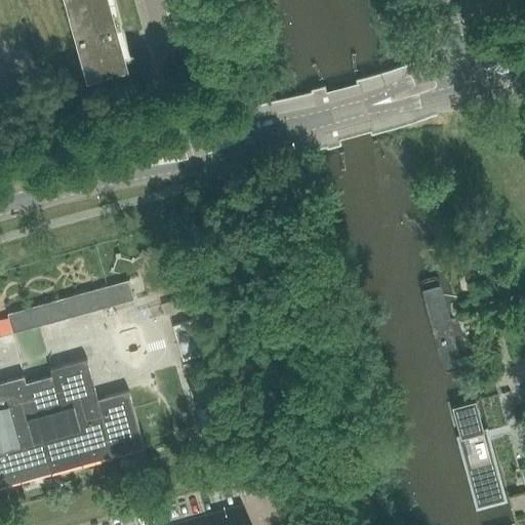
[(65,0),(86,76),(127,65),(109,0),(65,0)]
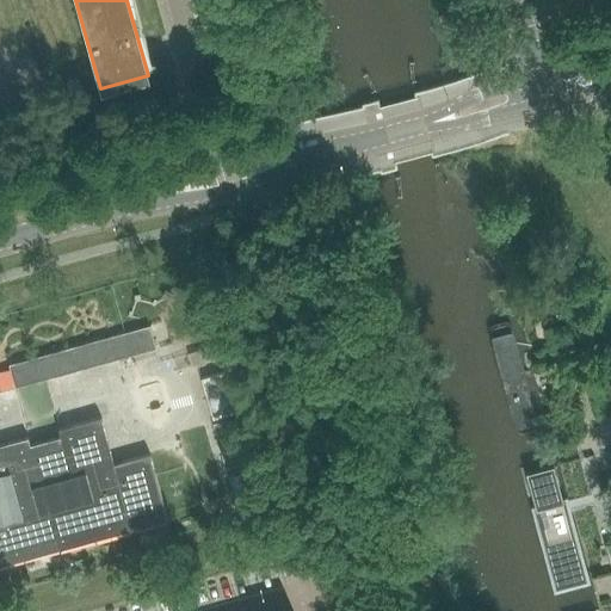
[(16,387),(155,349),(149,326),(10,365),(16,387)]
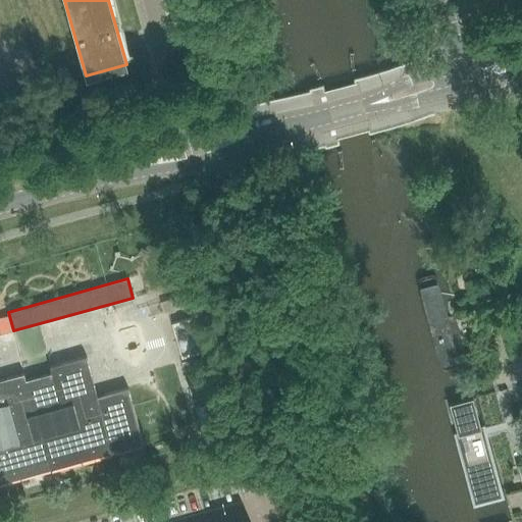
[(421,293),(444,372),(462,366),(440,286),(421,293)]
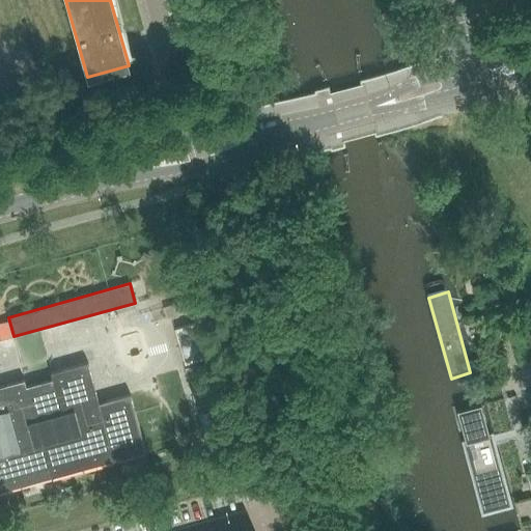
[(114,459),(113,457),(143,449),(144,451),(145,451),(130,394),(99,402),(87,362),(50,372),(52,379),(26,387),(24,380),(0,386),(0,488),(19,483),(20,485),(22,484),(21,483),(50,475),(51,477),(52,477),(51,474),(81,466),(82,469),(83,469),(82,466),(112,457),(113,460),(114,459)]
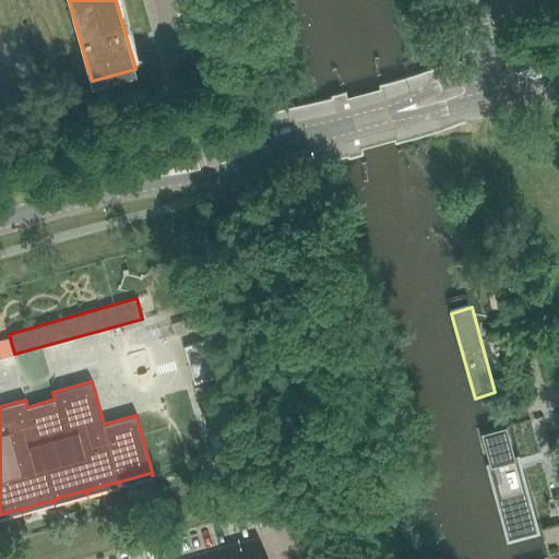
[(482,418),(512,518),(531,510),(500,413),(482,418)]
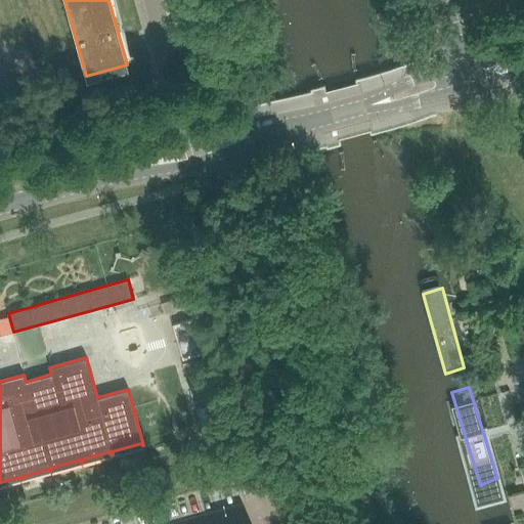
[(511,523),(505,501),(484,508),(488,523),(511,523)]
